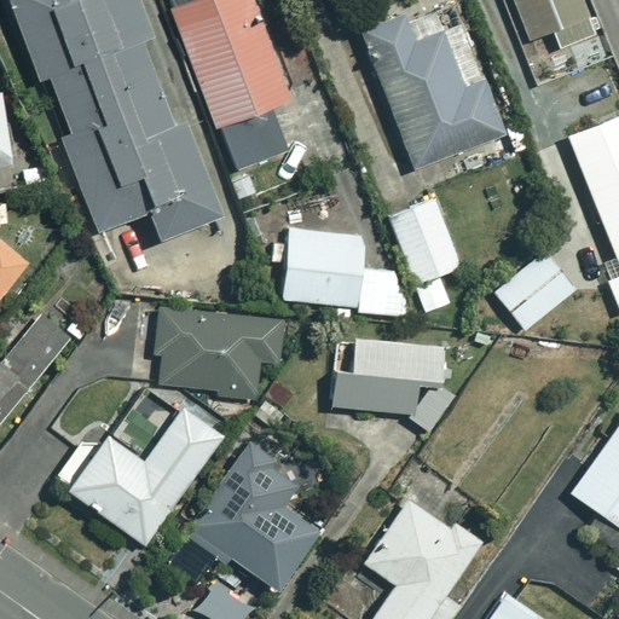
[(6,0),(96,232),(148,212),(158,238),(226,212),(144,0),(6,0)]
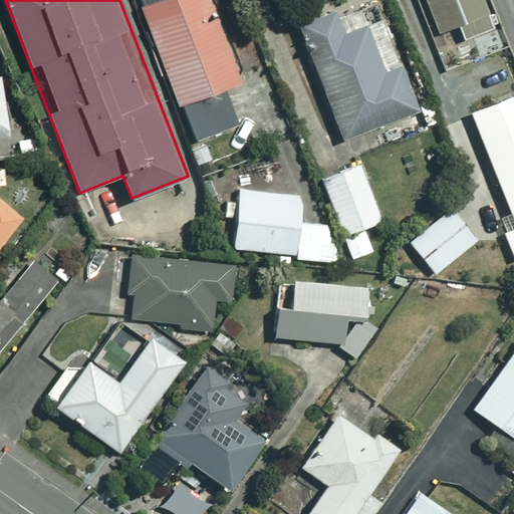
[(242,82),(211,0),(141,0),(194,141),(240,123),(226,88),(242,82)]
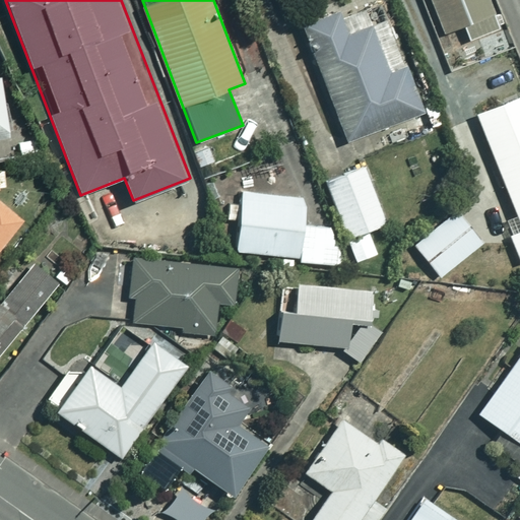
[(507,40),(490,0),(432,0),(458,61),(507,40)]
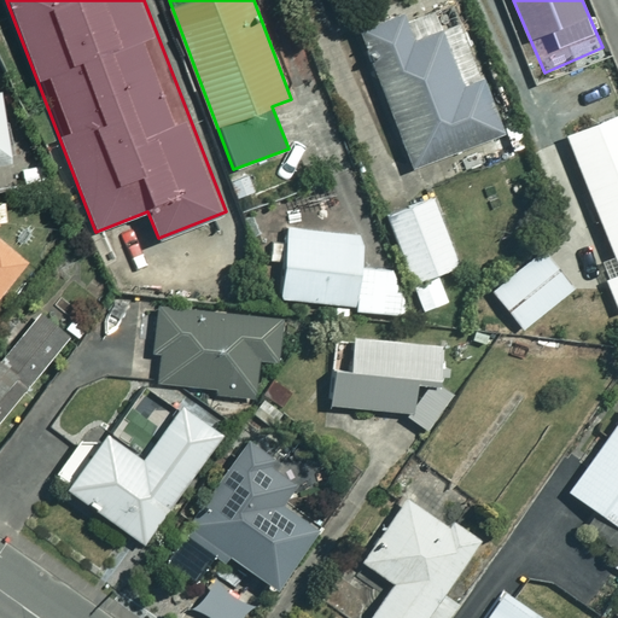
[(414,168),(505,133),(453,1),(406,19),(401,9),(359,25),(414,168)]
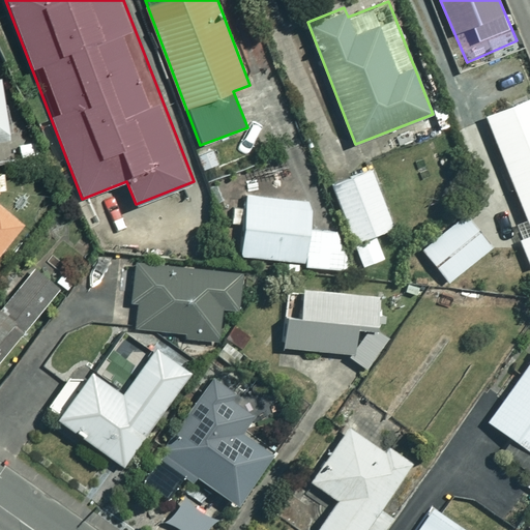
[(0,139),(11,138),(1,74),(0,74),(0,139)]
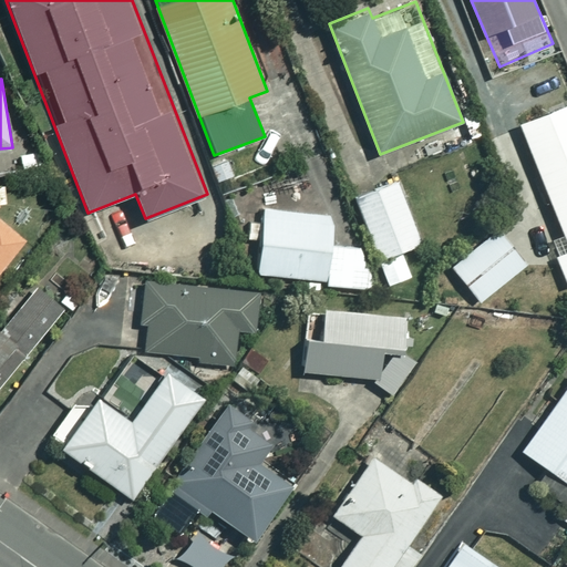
[(566,84),(534,98),(542,116),(522,125),(566,237),(566,251),(557,256),(566,279),(566,84)]
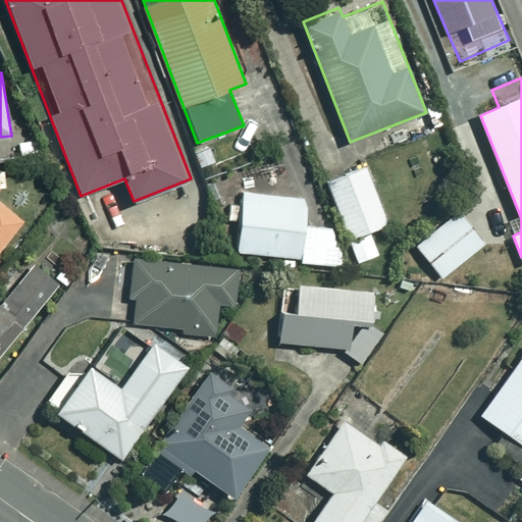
[(388,224),(366,166),(328,181),(351,240),(388,224)]
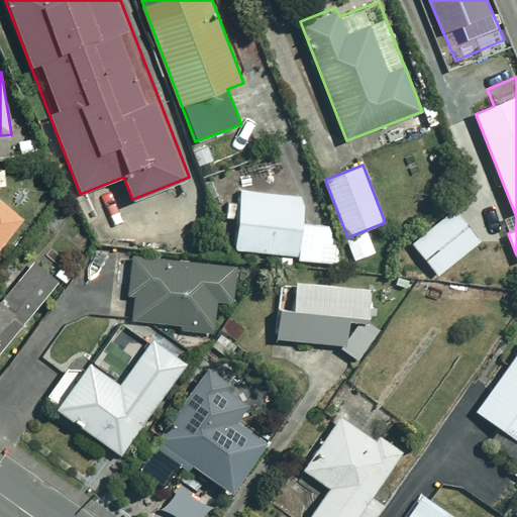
[(240,204),(228,203),(225,227),(238,229),(237,249),(298,254),(297,260),(344,264),(331,226),(302,223),(304,195),(242,190),(240,204)]
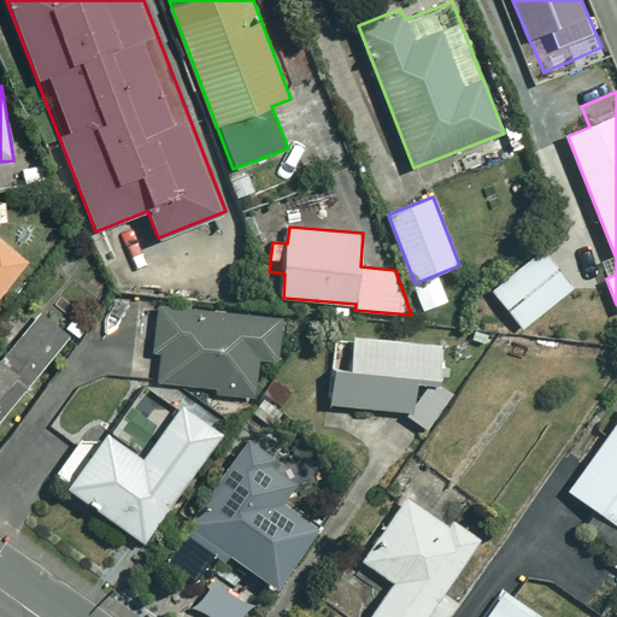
[(573,288),(541,251),(493,291),(524,328),(573,288)]
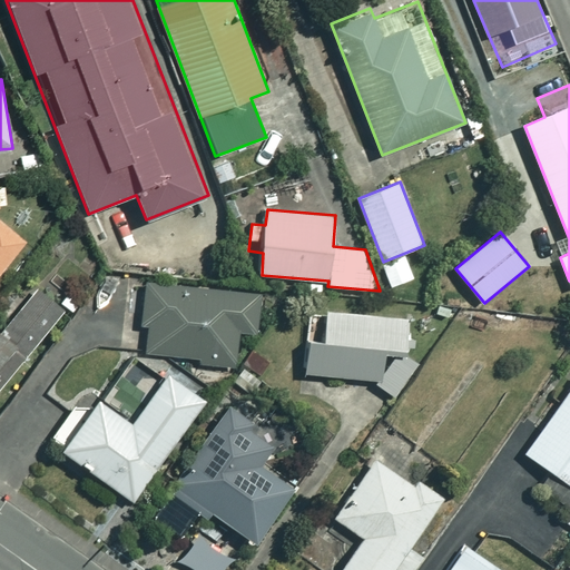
[(0,273),(10,262),(0,253),(0,273)]
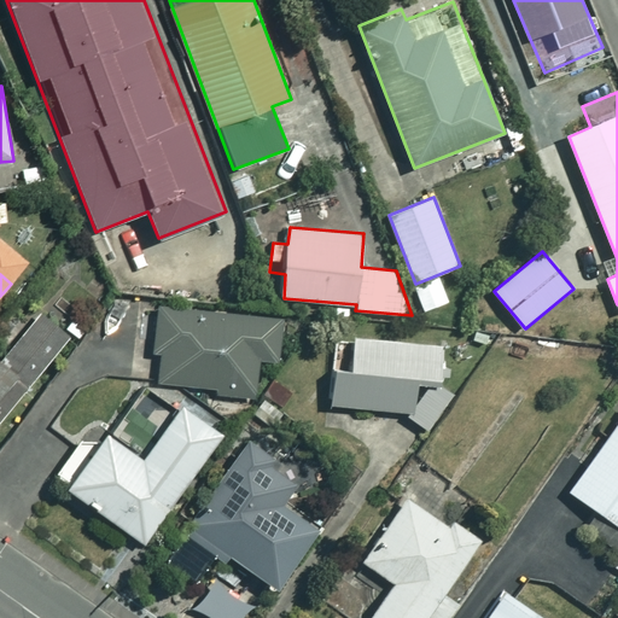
[(162,353),(159,382),(217,388),(216,394),(254,397),(258,361),(274,363),(280,320),(161,307),(155,353),(162,353)]
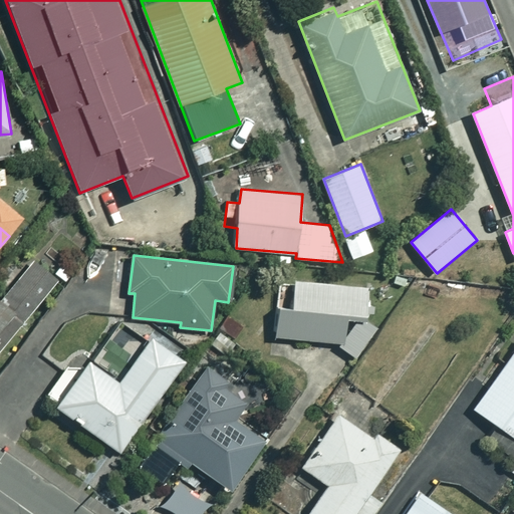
[(0,347),(55,277),(33,259),(8,291),(0,285),(0,347)]
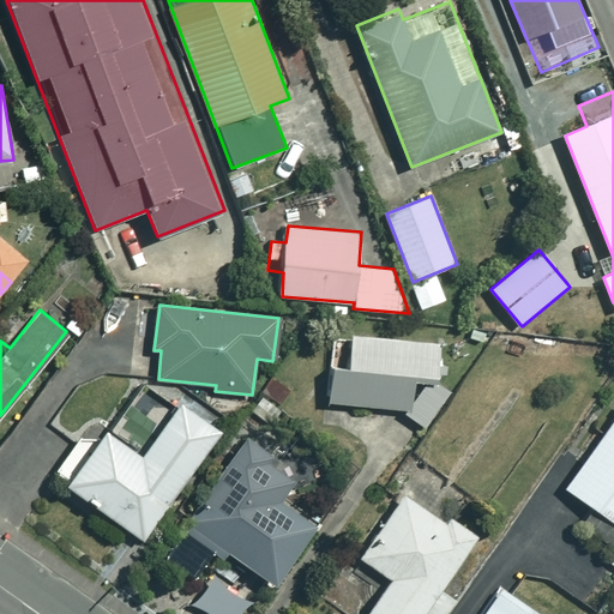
[(438,383),(441,342),(350,333),(350,343),(333,342),(329,402),(401,409),(427,426),(450,391),(438,383)]
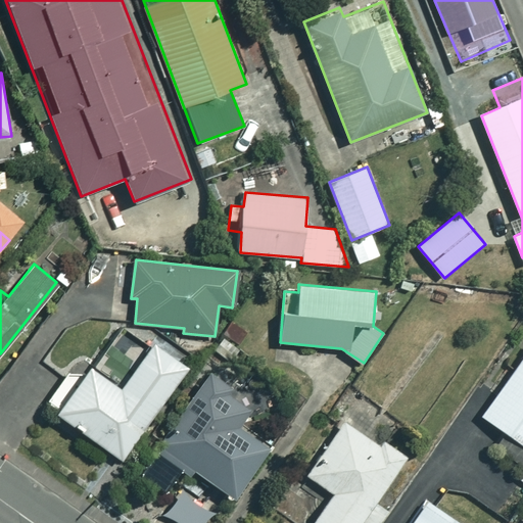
[(189,368),(155,343),(122,389),(91,367),(81,381),(68,372),(46,403),(124,460),(189,368)]
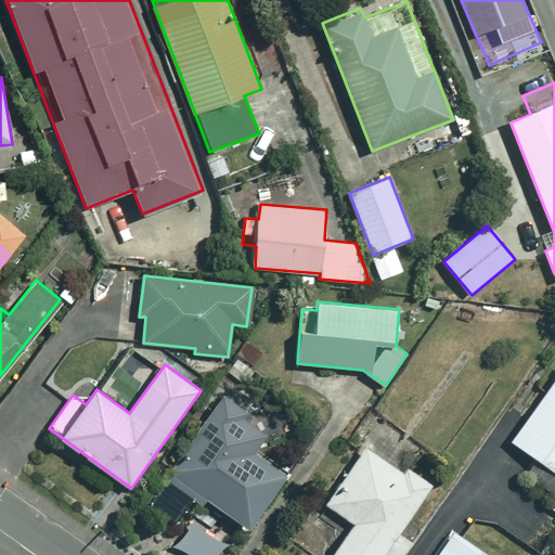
[(537,459),(554,470),(554,379),(512,441),(537,459)]
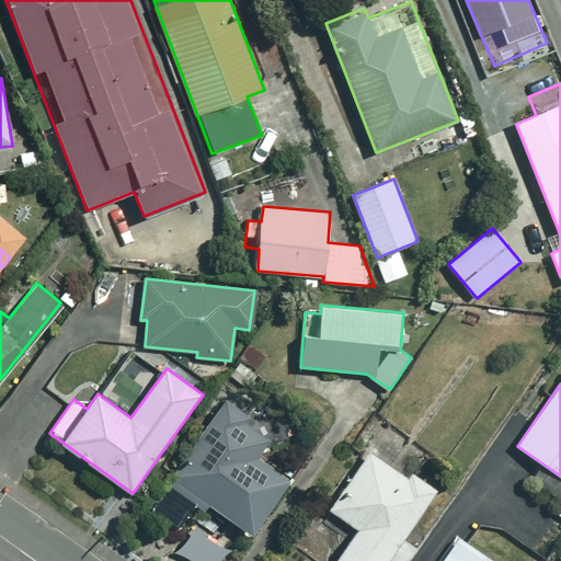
[(272,436),(224,403),(170,484),(204,508),(208,503),(254,535),(292,480),(256,457),(272,436)]
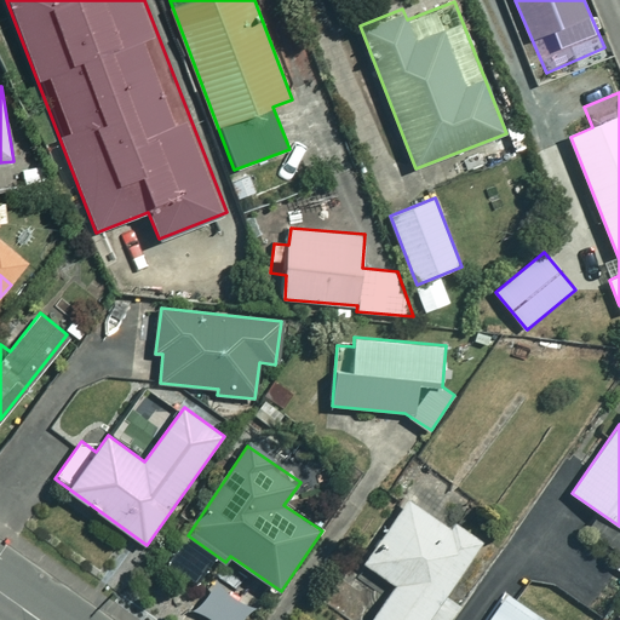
[(452,528),(409,498),(365,562),(397,585),(371,619),(448,619),(459,604),(445,595),(483,540),(457,521),(452,528)]
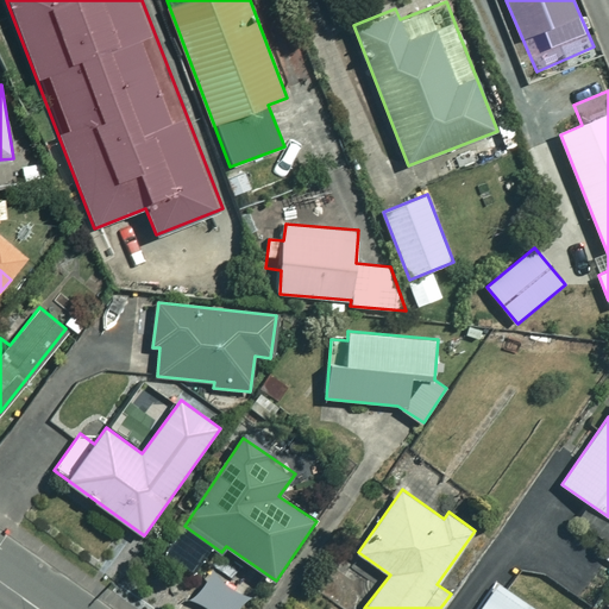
[(571,529),(608,556),(608,516),(589,503),(571,529)]
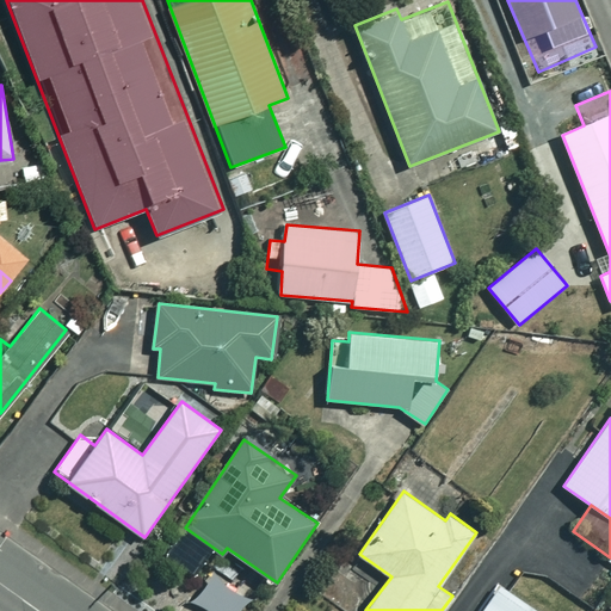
[(209,610),(239,610),(247,600),(242,598),(250,587),(228,573),(221,582),(213,576),(196,602),(209,610)]
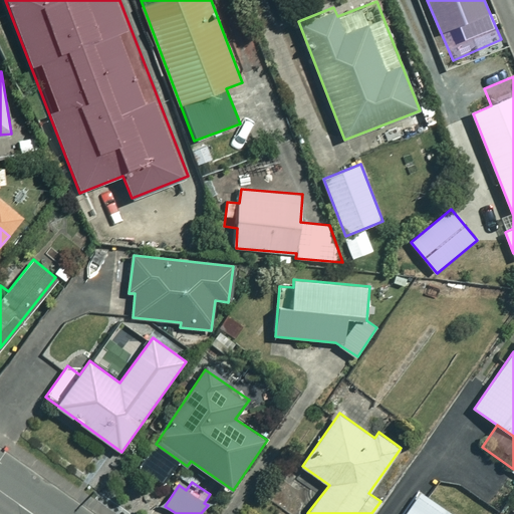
[(452,513),(420,492),(405,513),(452,513)]
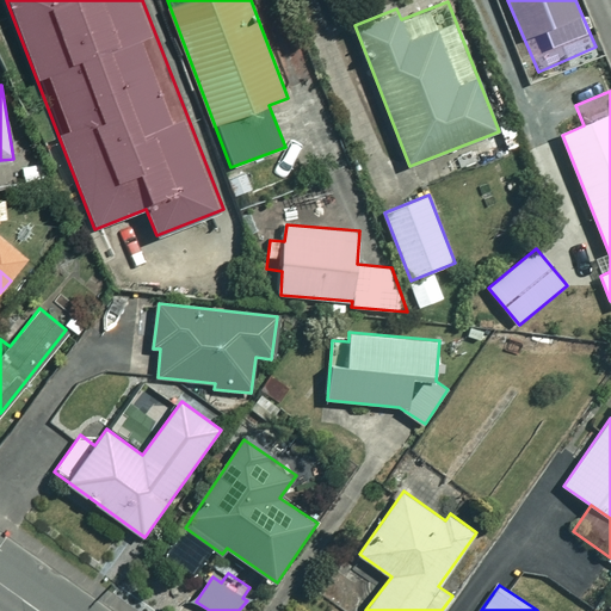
All buildings are outlined.
